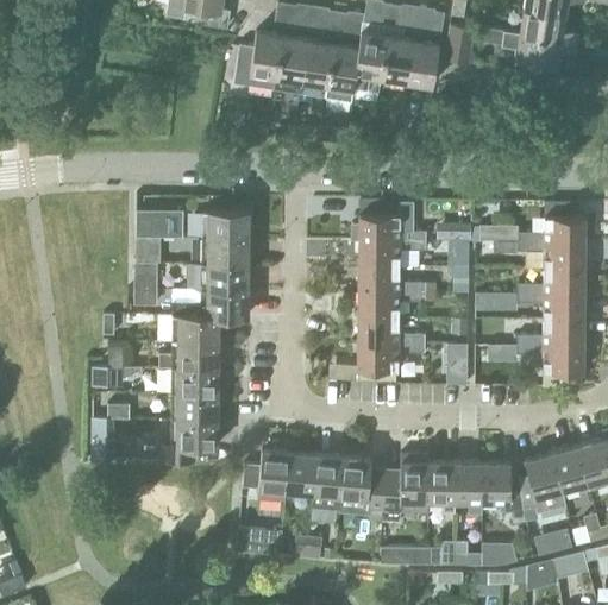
[(223,10),(223,0),(168,0),(167,17),(187,20),(189,7),(200,8),(198,25),(229,30),(231,11),(223,10)]
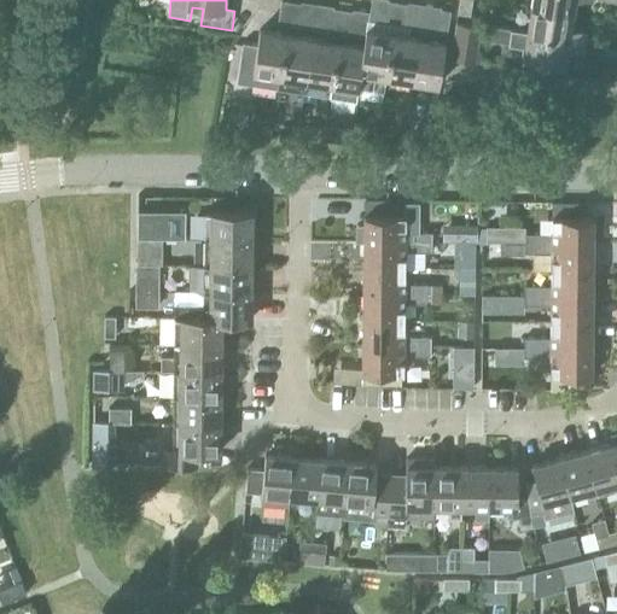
[(471,18),(473,0),(460,0),(459,16),(471,18)]
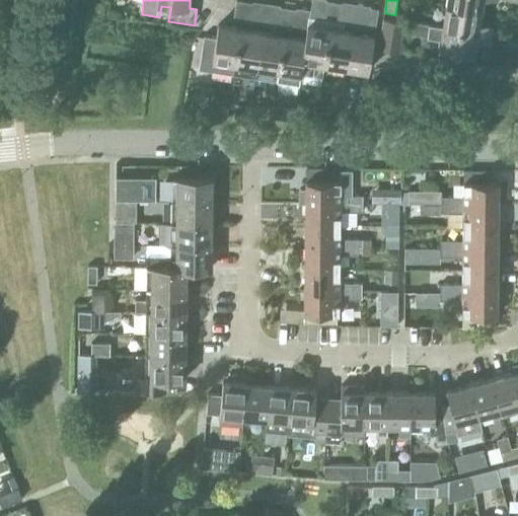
[(490,0),(498,1),(498,0),(447,0),(447,5),(483,11),(484,0),(490,0)]
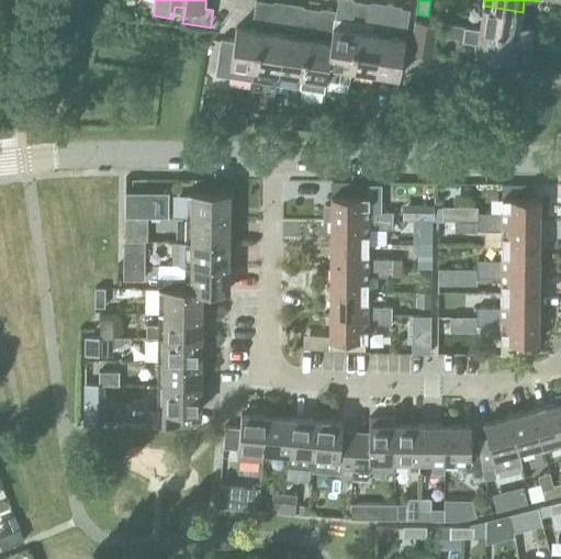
[(265,25),(268,4),(257,2),(254,23),(265,25)]
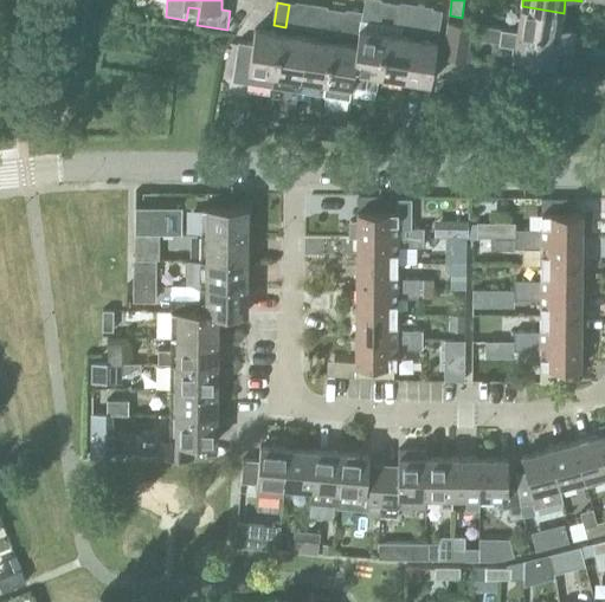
[(383,4),(379,26),(387,27),(391,5),(383,4)]
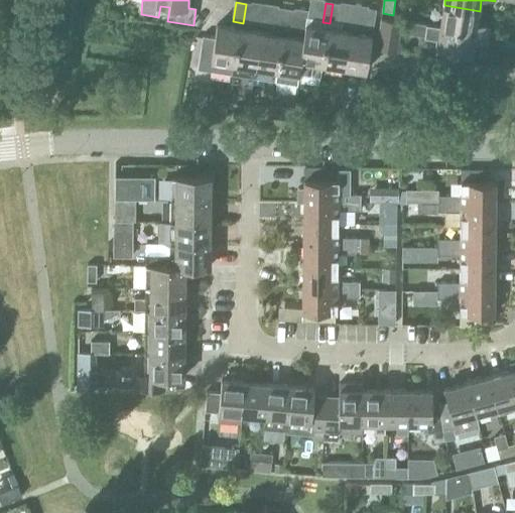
[(249,24),(252,5),(246,4),(243,23),(249,24)]
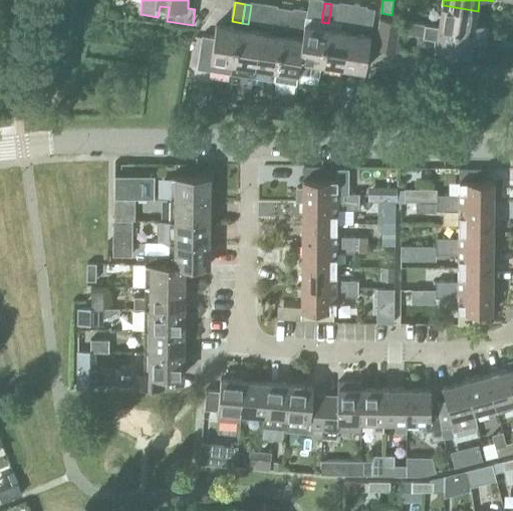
[(339,5),(331,4),(328,23),(337,24),(339,5)]
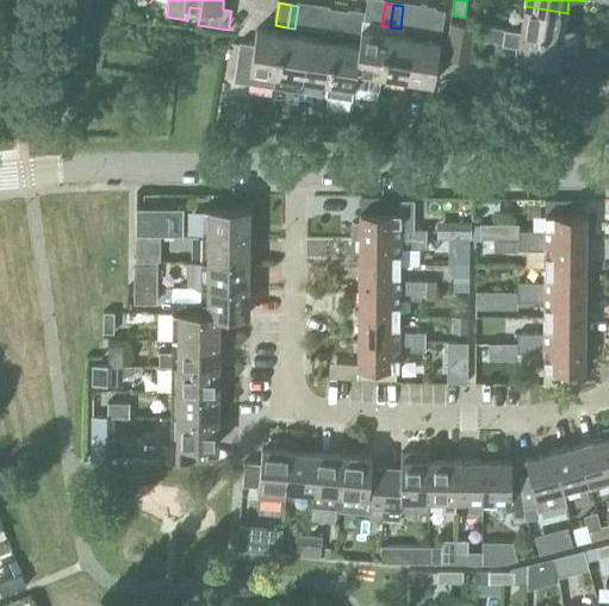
[(564,32),(567,13),(526,6),(521,33),(579,43),(580,35),(564,32)]
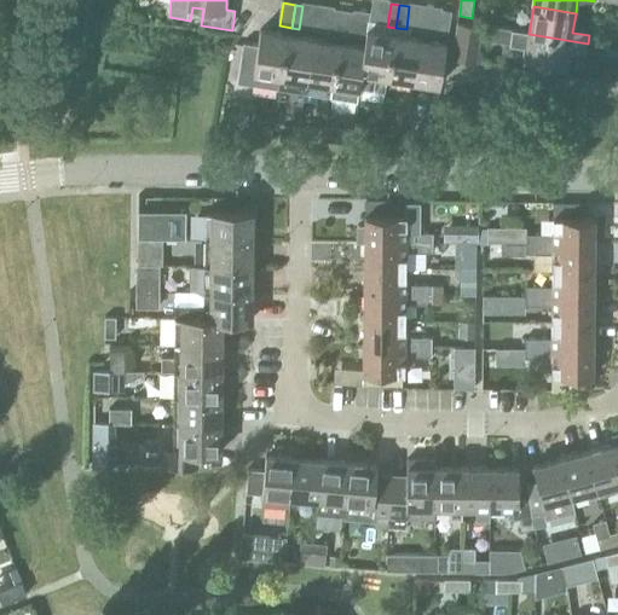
[(307,82),(305,94),(331,99),(345,12),(335,11),(331,34),(329,34),(328,42),(313,41),(307,82)]
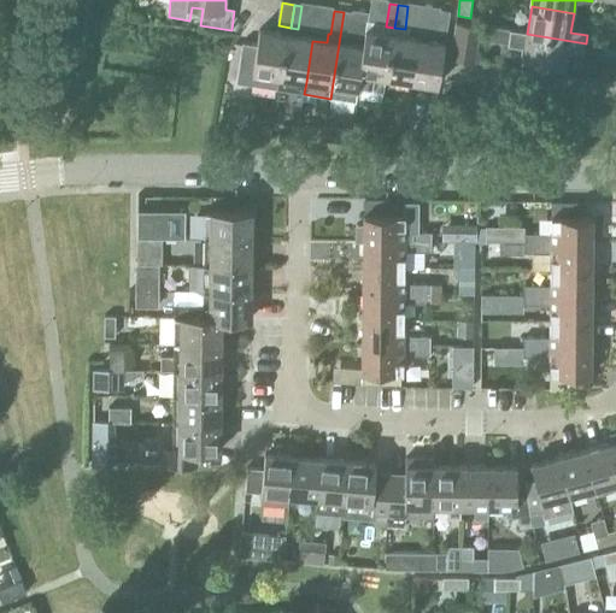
[(441,11),(438,34),(447,36),(451,13),(441,11)]
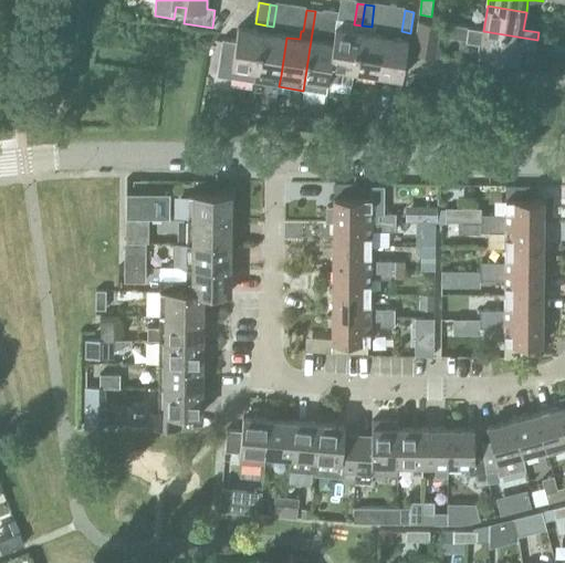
[(321,34),(324,12),(315,11),(303,91),(327,94),(337,30),(336,30),(334,44),(321,42),(322,34),(321,34)]
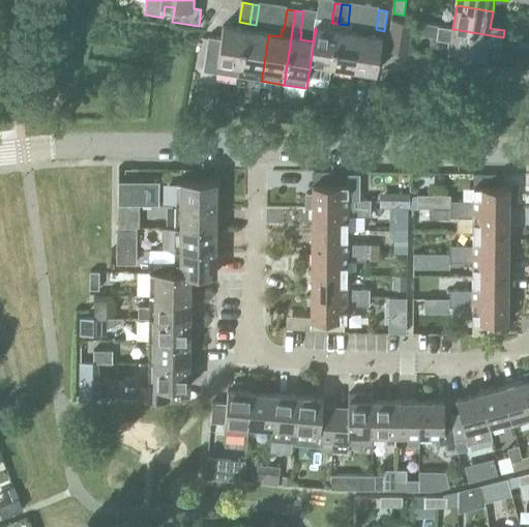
[(391,21),(386,51),(407,55),(412,24),(391,21)]
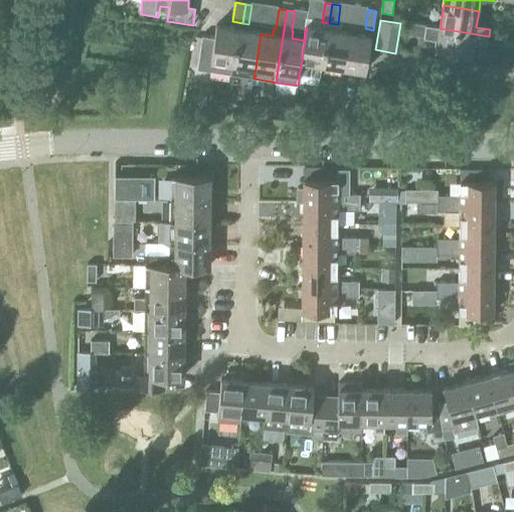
[(489,36),(440,28),(426,25),(424,38),(438,40),(437,51),(472,57),(474,42),(487,44),(489,36)]
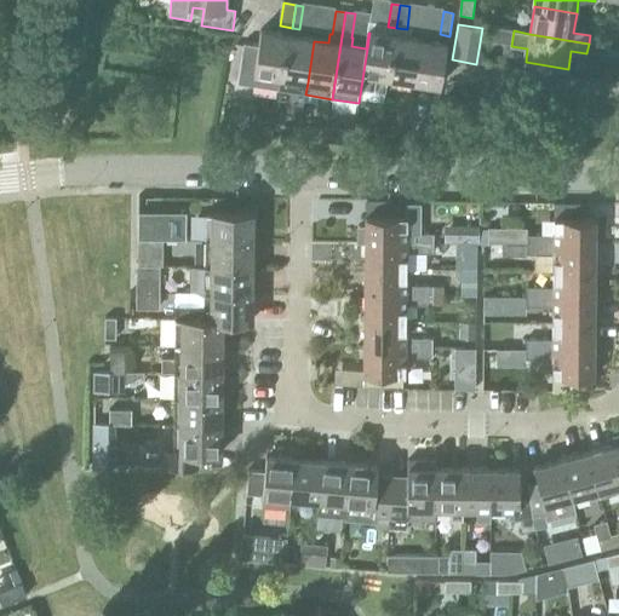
[(239,85),(281,91),(284,79),(290,38),(262,33),(259,49),(246,46),(239,85)]
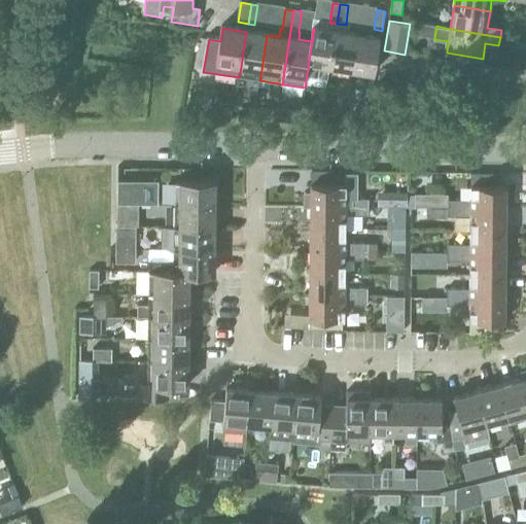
[(330,67),(336,32),(314,28),(307,76),(328,79),(330,67)]
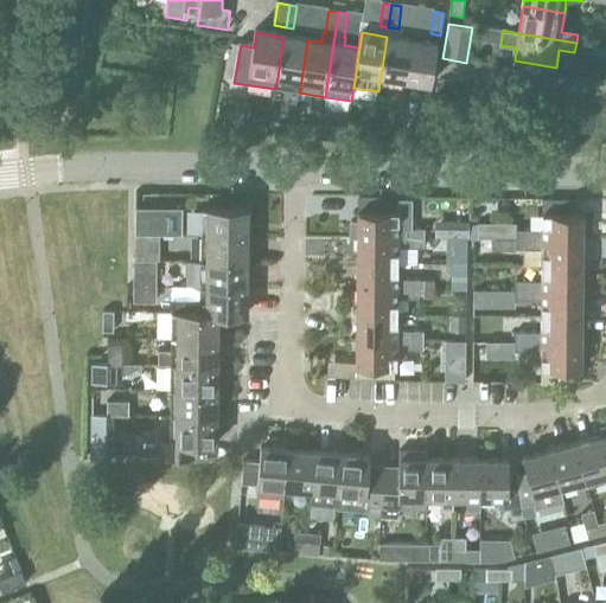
[(278,77),(275,89),(299,92),(301,81),(307,40),(284,37),(278,77)]
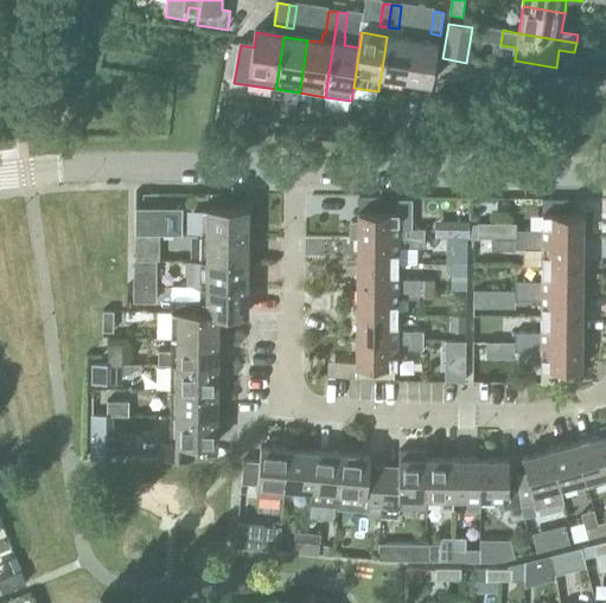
[(407,82),(414,40),(387,37),(381,77),(407,82)]
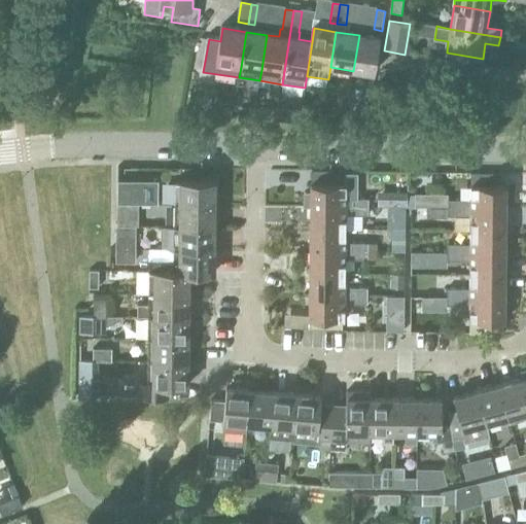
[(359,35),(353,71),(375,74),(381,39),(359,35)]
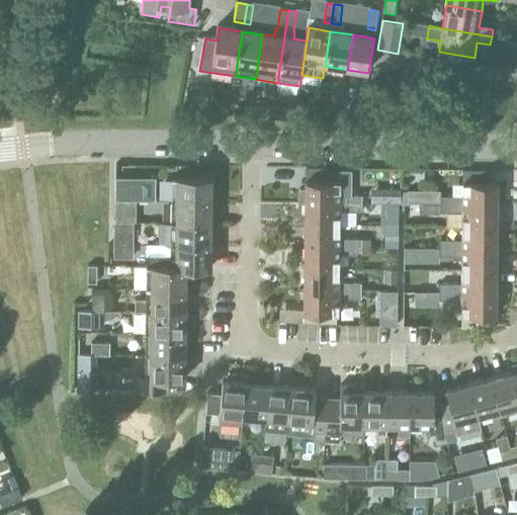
[(451,182),(452,169),(419,169),(418,181),(451,182)]
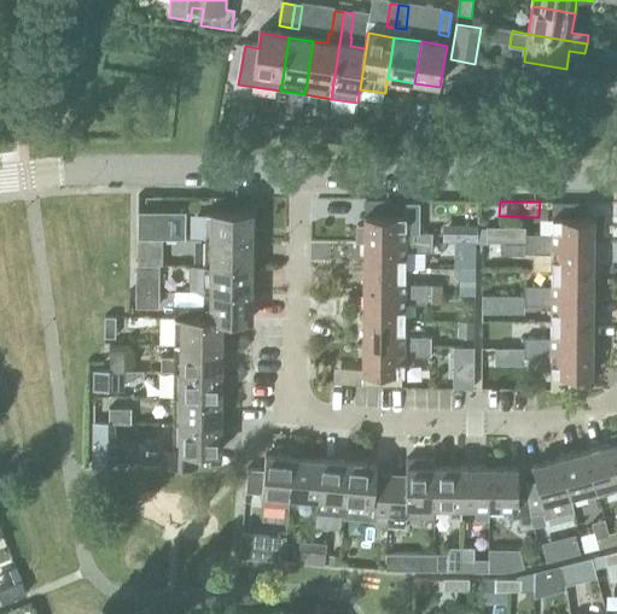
[(358,228),(358,245),(365,245),(365,244),(406,244),(414,244),(415,234),(419,234),(419,206),(406,206),(406,217),(365,217),(365,228),(358,228)]
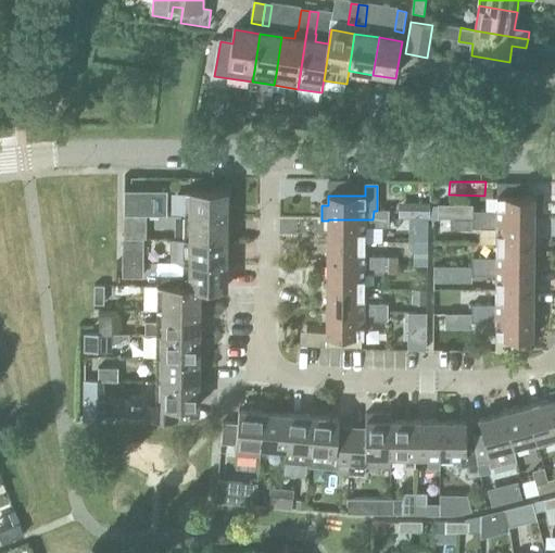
[(185,217),(228,217),(228,193),(185,193),(185,217)]
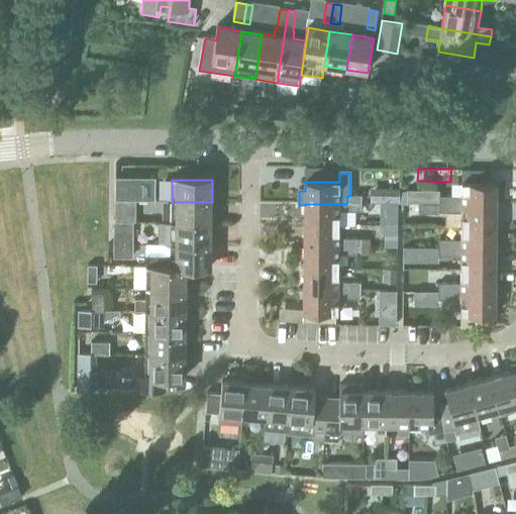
[(116,181),(116,202),(140,202),(147,202),(156,202),(157,181),(140,181),(116,181)]
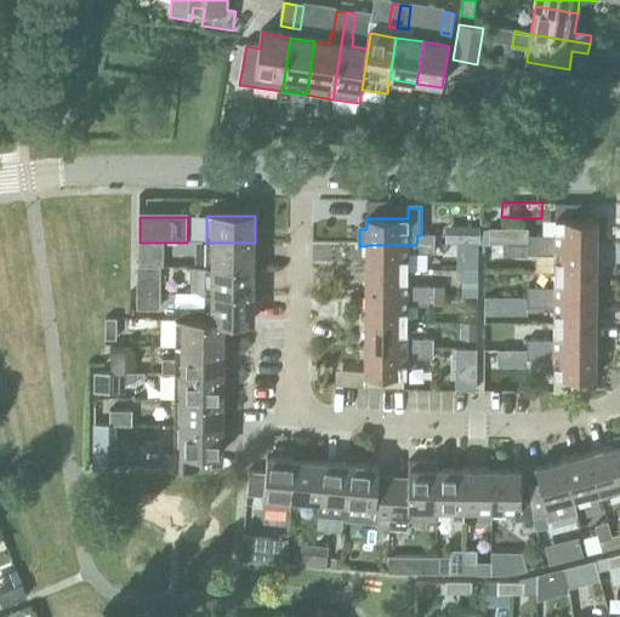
[(597,247),(597,221),(556,221),(556,238),(549,238),(549,247),(556,247),(597,247)]
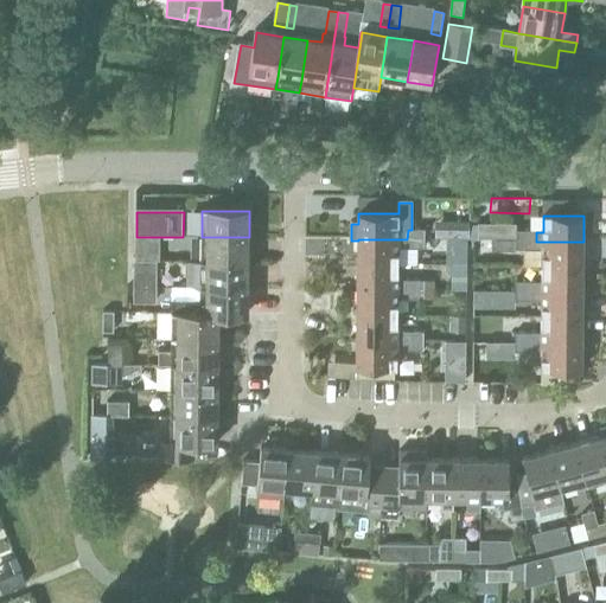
[(470,241),(470,228),(470,224),(448,224),(448,241),(469,241),(470,241)]
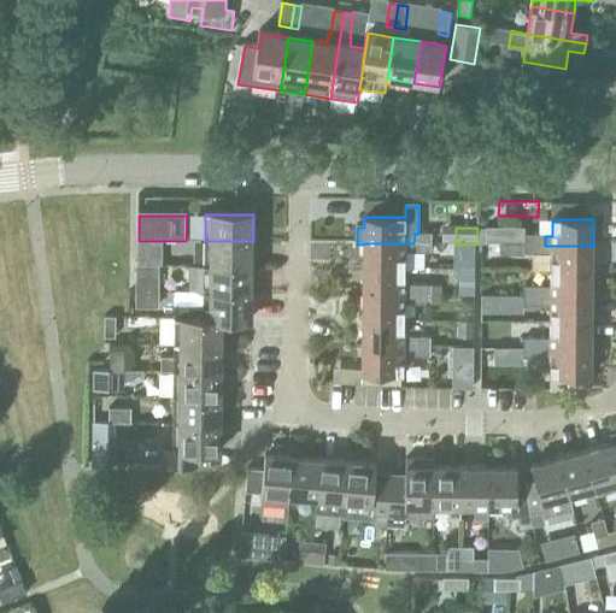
[(364,245),(364,269),(405,270),(405,253),(414,253),(423,253),(424,234),(418,234),(415,234),(414,243),(405,243),(364,243),(364,245)]
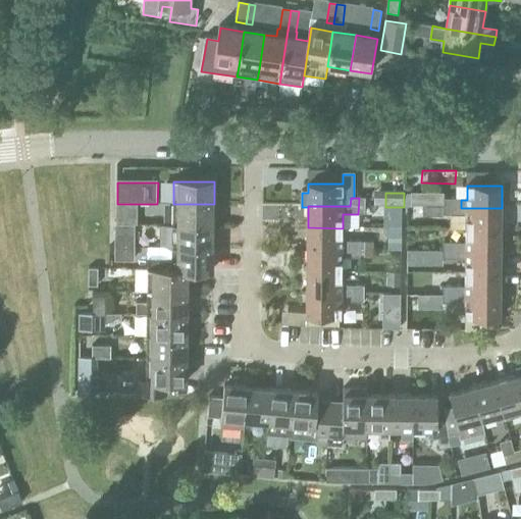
[(453,215),(454,200),(445,200),(445,208),(445,215),(453,215)]
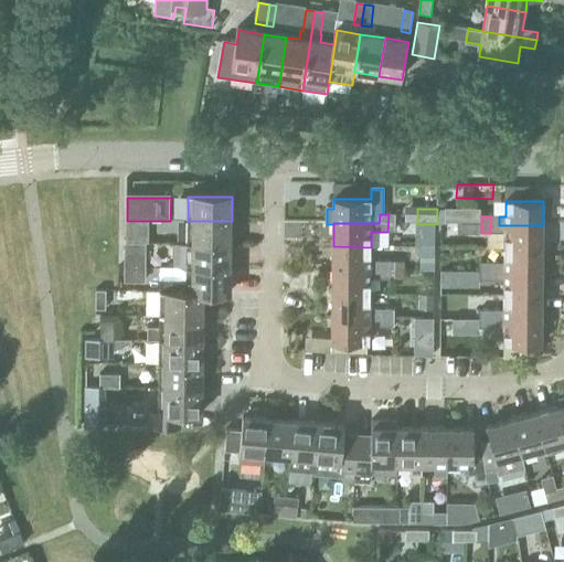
[(543,250),(543,225),(506,225),(499,225),(499,216),(491,216),(490,233),(506,234),(506,248),(543,250)]
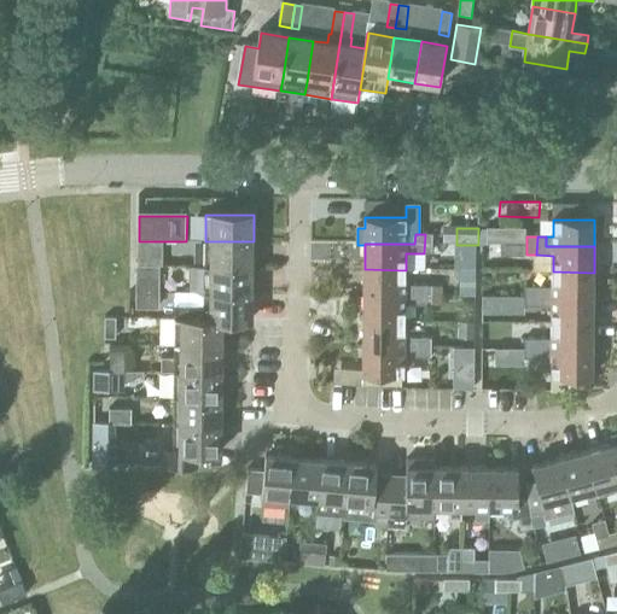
[(254,269),(254,241),(205,241),(205,268),(254,269)]
